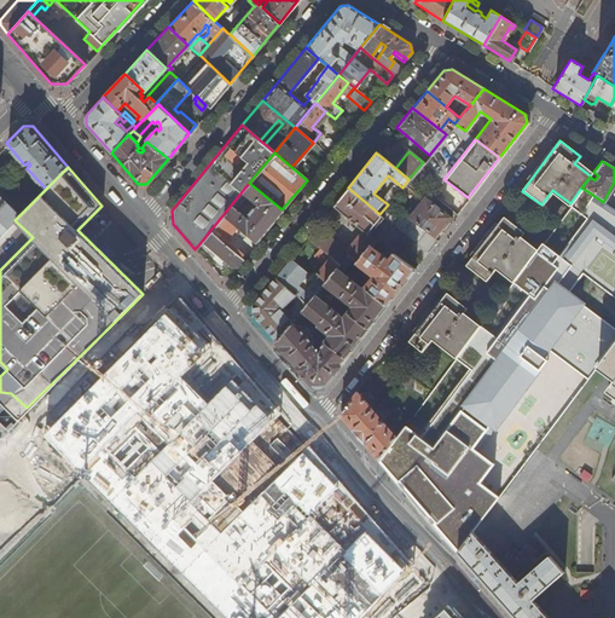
[(233,224),(255,242),(282,209),(249,183),(222,215),(233,224)]
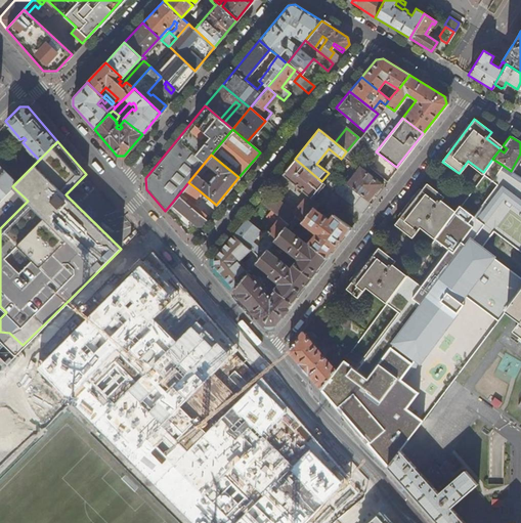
[(322,167),(330,172),(330,171),(339,161),(332,155),(322,167)]
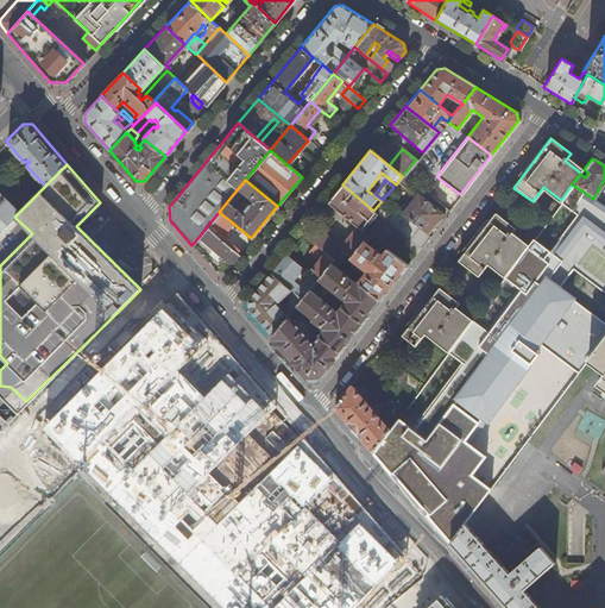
[(409,236),(421,245),(422,243),(428,236),(426,233),(401,213),(383,199),(383,200),(382,201),(373,211),(342,185),(327,202),(351,221),(351,223),(357,227),(357,226),(359,229),(341,250),(309,224),(302,233),(323,251),(334,259),(331,263),(335,267),(340,259),(344,263),(363,239),(365,242),(370,234),(372,237),(380,227),(370,218),(375,212),(407,238),(409,236)]
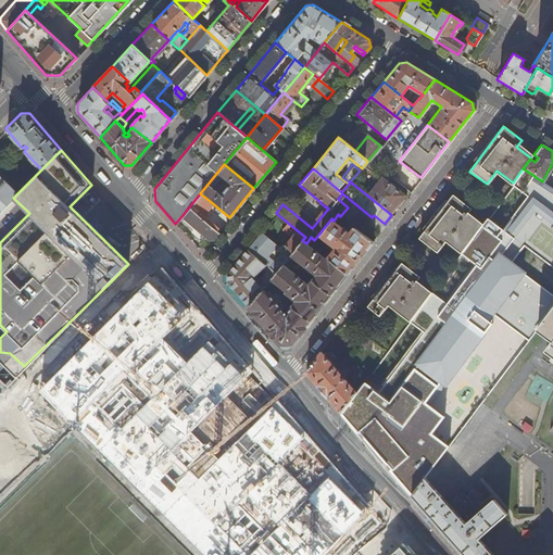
[(425,477),(448,446),(429,432),(442,416),(425,403),(439,381),(443,387),(494,315),(527,340),(536,328),(552,304),(552,295),(510,263),(523,244),(552,268),(552,188),(542,181),(531,174),(519,191),(526,197),(501,229),(486,218),(479,227),(460,253),(474,264),(444,302),(430,291),(426,298),(406,325),(419,335),(376,391),(363,381),(356,391),(340,413),(412,494),(425,477)]
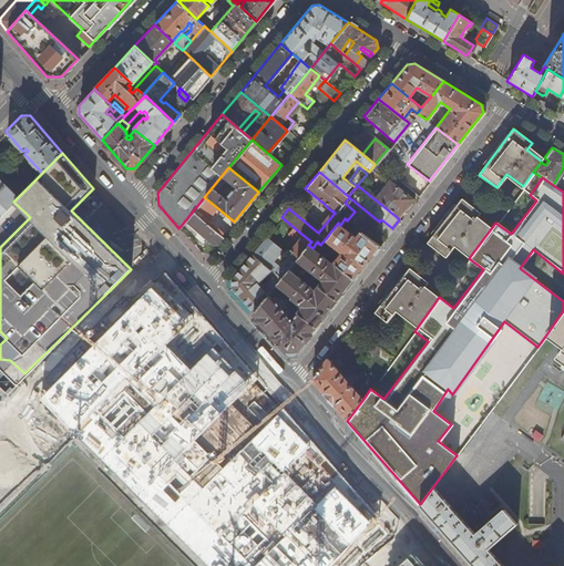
[(0,215),(13,202),(18,197),(0,179),(0,215)]
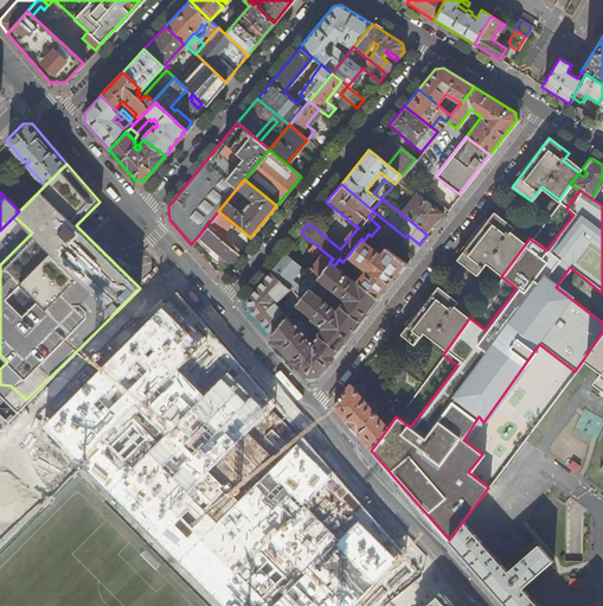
[(415,192),(399,212),(424,233),(440,212),(415,192)]
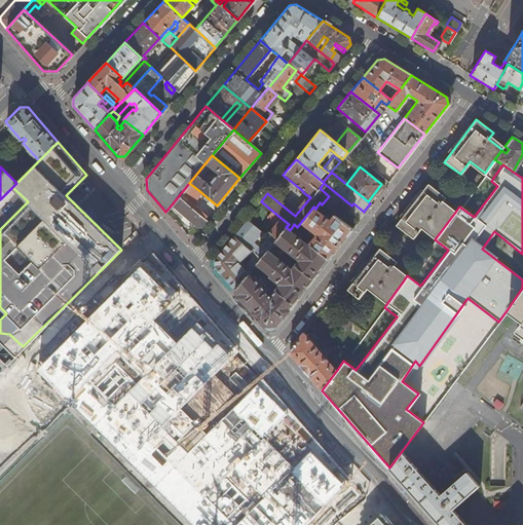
[(204,216),(188,201),(187,203),(185,202),(194,191),(196,193),(198,190),(189,183),(172,204),(183,215),(178,221),(187,229),(192,223),(196,226),(200,226),(206,220),(202,218),(204,216)]
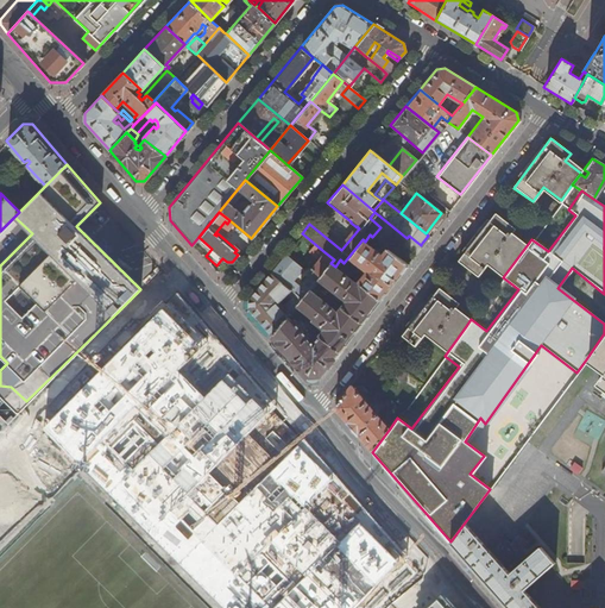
[(485,264),(503,277),(524,249),(506,236),(512,227),(493,212),(455,261),(476,276),(485,264)]
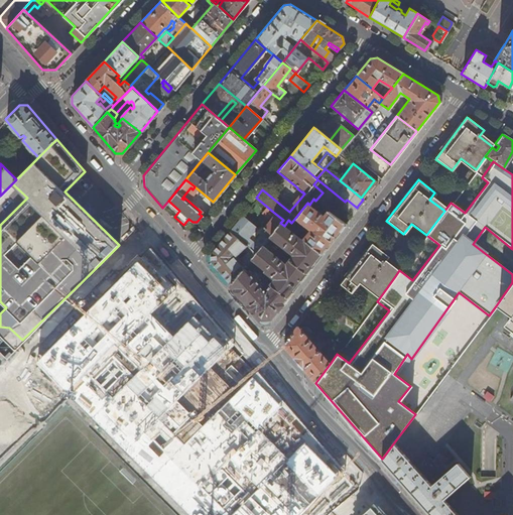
[(262,227),(274,213),(256,198),(249,206),(262,218),(260,221),(262,223),(260,225),(262,227)]
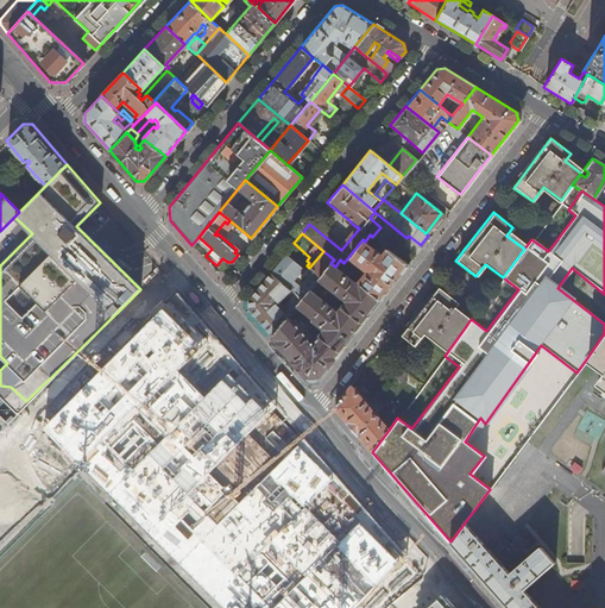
[(382,255),(365,242),(363,239),(344,263),(354,271),(358,267),(352,262),(353,259),(363,268),(366,268),(367,265),(371,268),(365,275),(364,273),(358,281),(359,283),(378,299),(405,263),(386,248),(382,255)]
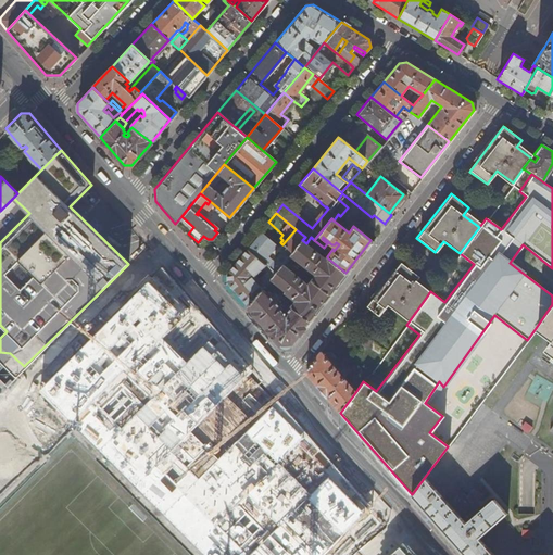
[(283,235),(268,222),(263,228),(280,242),(283,240),(280,238),(283,235)]
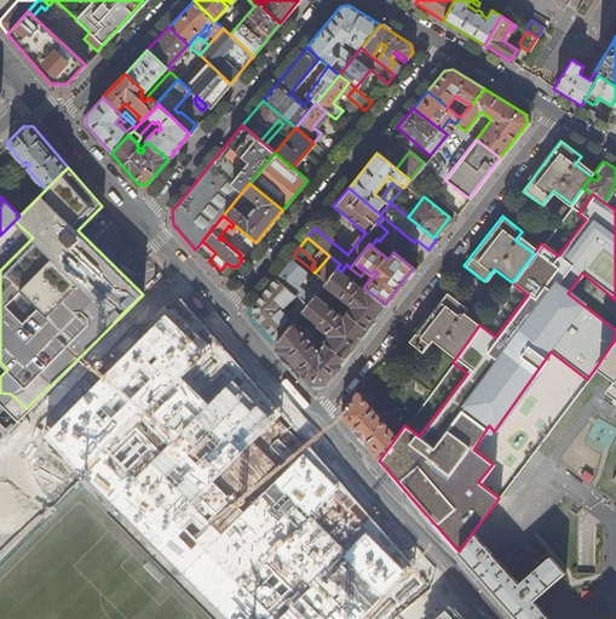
[(329,256),(315,273),(316,274),(326,281),(337,268),(340,264),(329,256)]
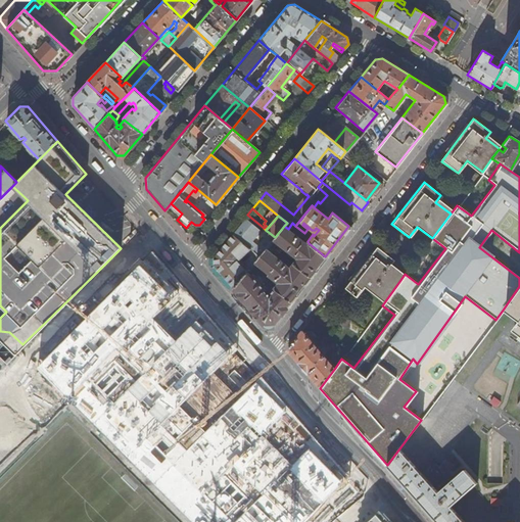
[(258,230),(244,219),(231,234),(245,245),(258,230)]
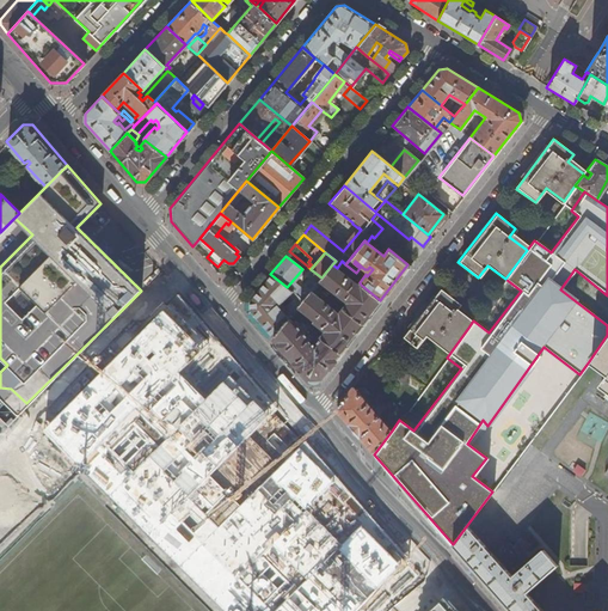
[(321,277),(304,300),(299,305),(326,330),(321,336),(339,353),(380,300),(361,285),(358,288),(352,283),(351,279),(337,268),(332,264),(321,277)]
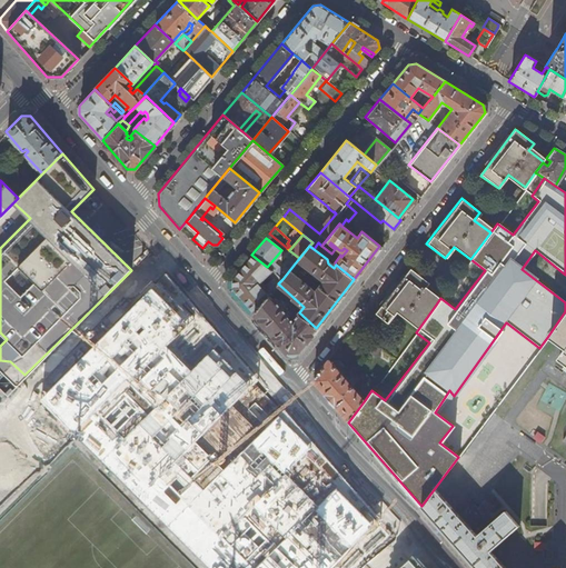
[(290,251),(272,271),(276,273),(283,279),(299,258),(290,251)]
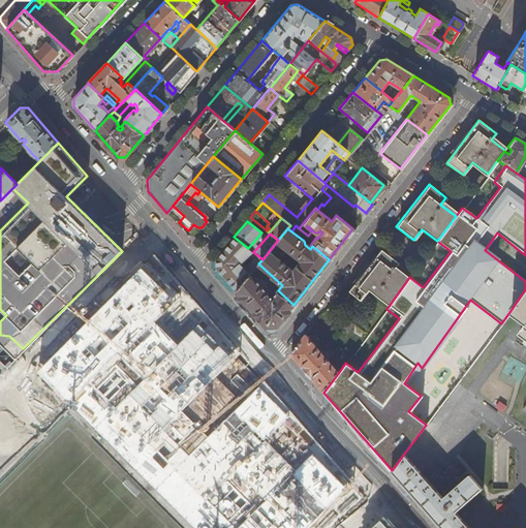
[(249,254),(252,251),(248,248),(234,237),(214,260),(214,268),(235,291),(249,275),(254,269),(258,264),(263,259),(256,254),(252,257),(249,254)]
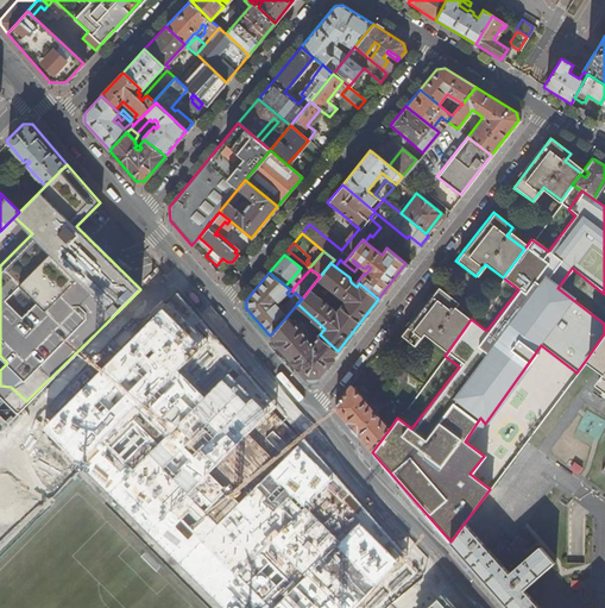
[(418,337),(445,356),(466,326),(449,313),(454,306),(433,290),(396,339),(410,349),(418,337)]
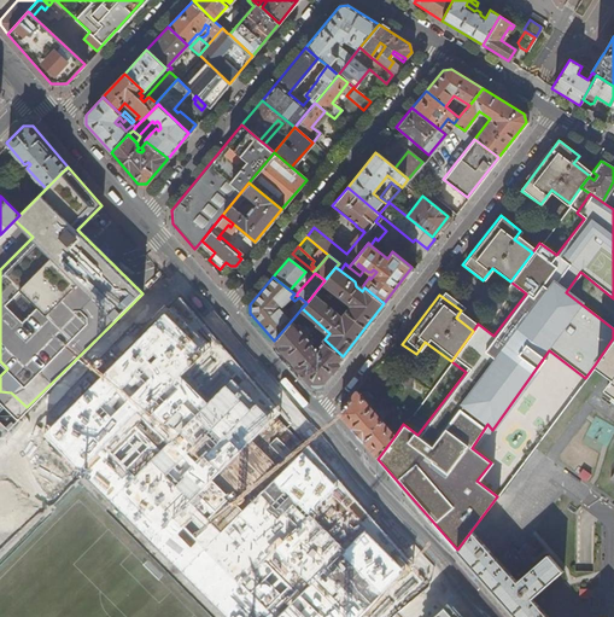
[(132,315),(127,309),(118,318),(123,322),(132,315)]
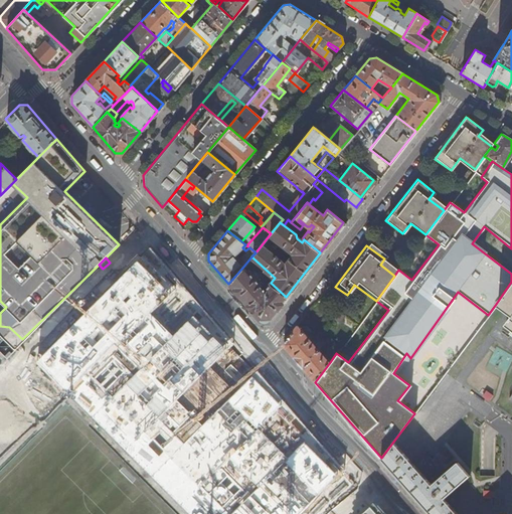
[(253,270),(254,268),(247,262),(242,268),(247,273),(248,272),(254,279),(257,274),(253,270)]
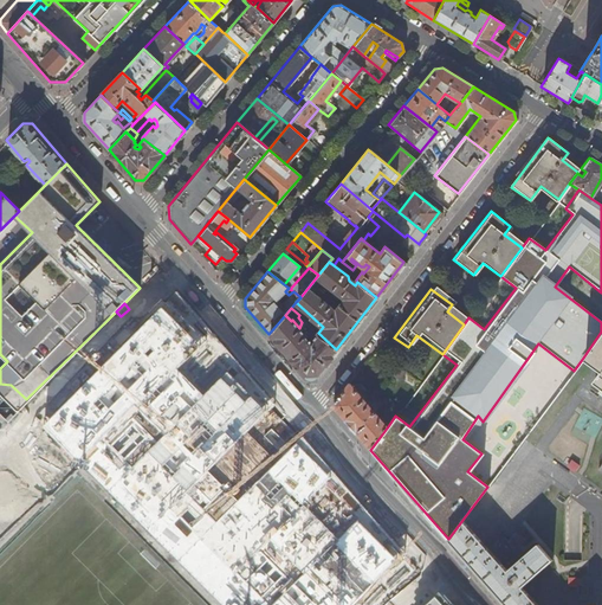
[(305,335),(299,328),(292,320),(291,321),(285,315),(269,334),(306,378),(315,377),(336,349),(318,333),(315,329),(314,332),(316,335),(314,338),(316,339),(314,341),(314,342),(309,343),(308,340),(305,336),(305,335)]
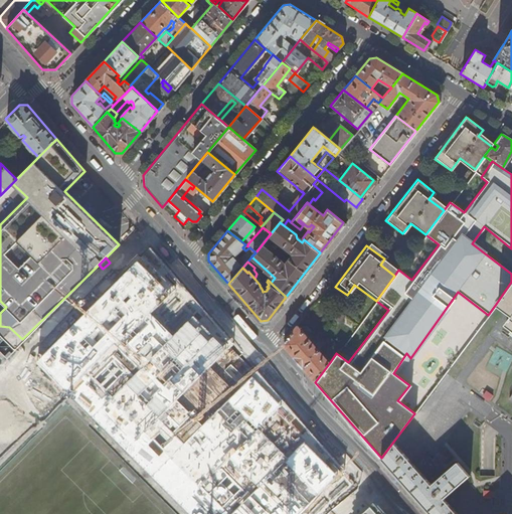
[(511,282),(496,304),(504,310),(511,316),(504,325),(511,331),(511,282)]
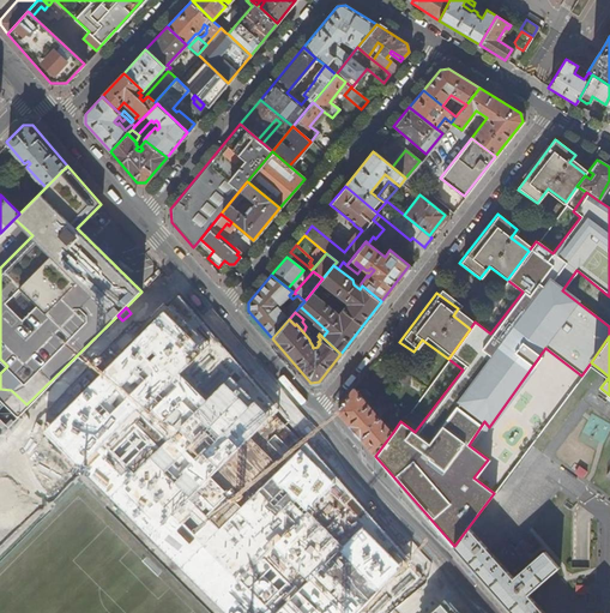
[(393,432),(354,386),(336,410),(375,456),(393,432)]
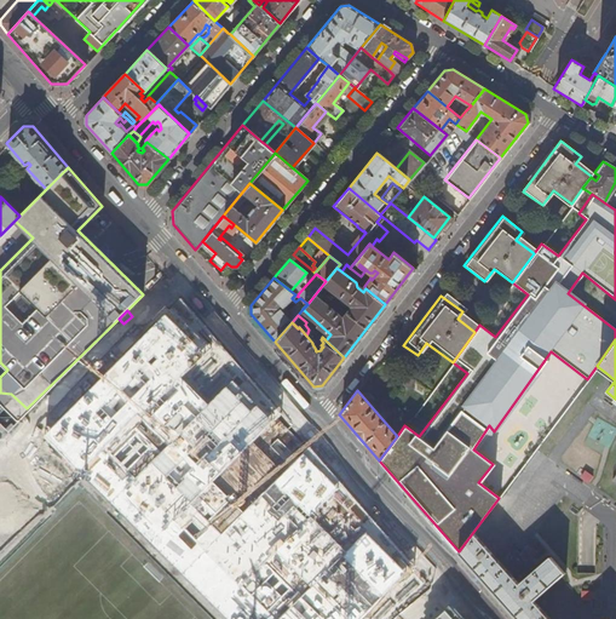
[(21,416),(0,416),(0,424),(6,430),(21,416)]
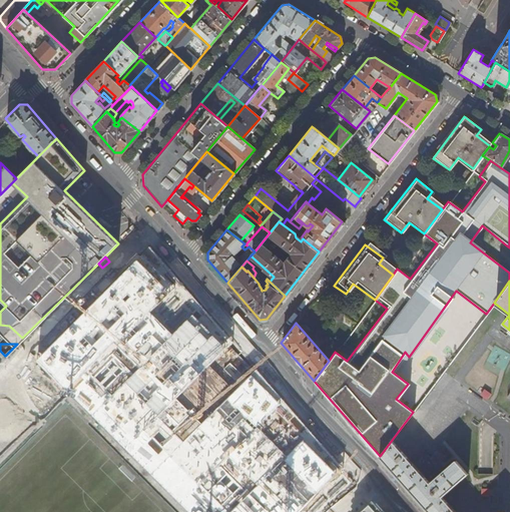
[(485,398),(488,393),(482,389),(481,389),(477,395),(484,400),(485,398)]
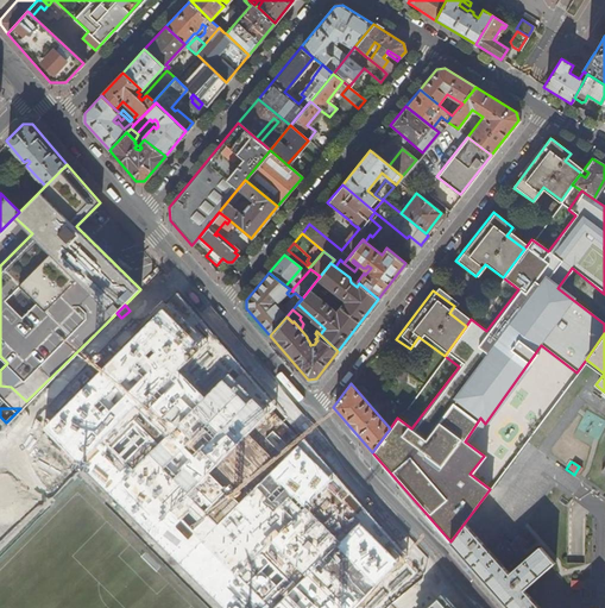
[(509,572),(465,522),(451,541),(509,607),(592,607),(591,607),(540,607),(522,588),(552,562),(539,546),(509,572)]
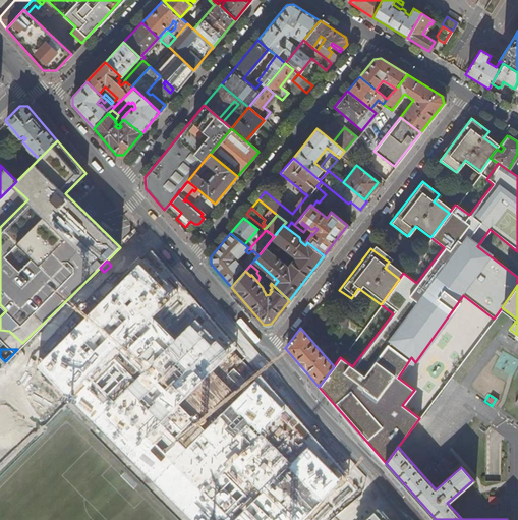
[(448,468),(451,463),(444,458),(440,464),(447,469),(448,468)]
